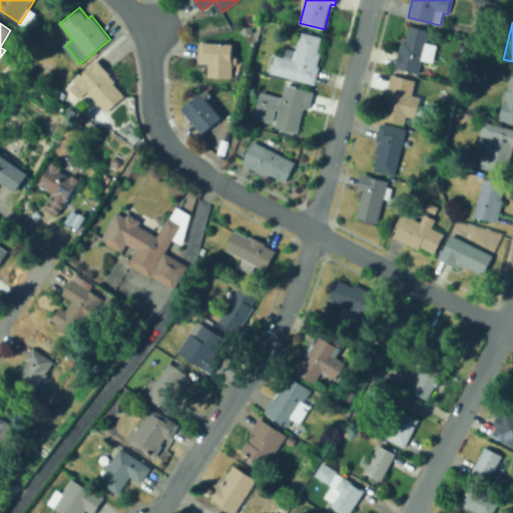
[(419,74),(395,68),(403,39),(407,40),(410,26),(430,31),(427,43),(432,44),(427,61),(423,60),(419,74)]
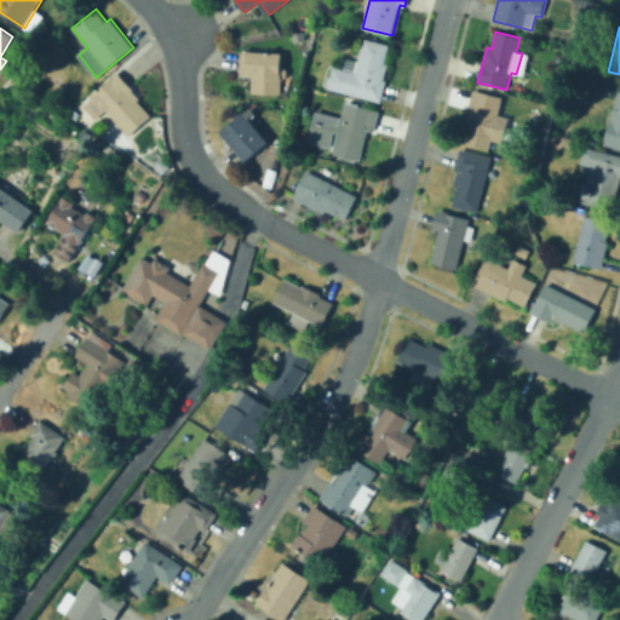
[(390,45),(385,63),(389,64),(384,80),(386,80),(380,103),(328,90),(329,85),(327,85),(329,76),(331,76),(334,67),(344,69),(346,58),(359,61),(365,39),(390,45)]
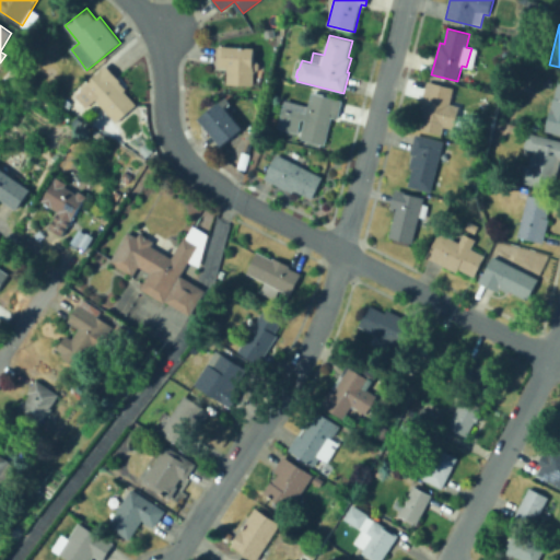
[(258,68),(254,71),(254,74),(254,84),(228,84),(228,70),(230,70),(230,68),(217,68),(217,47),(220,46),(255,46),(255,61),(258,63),(258,68)]
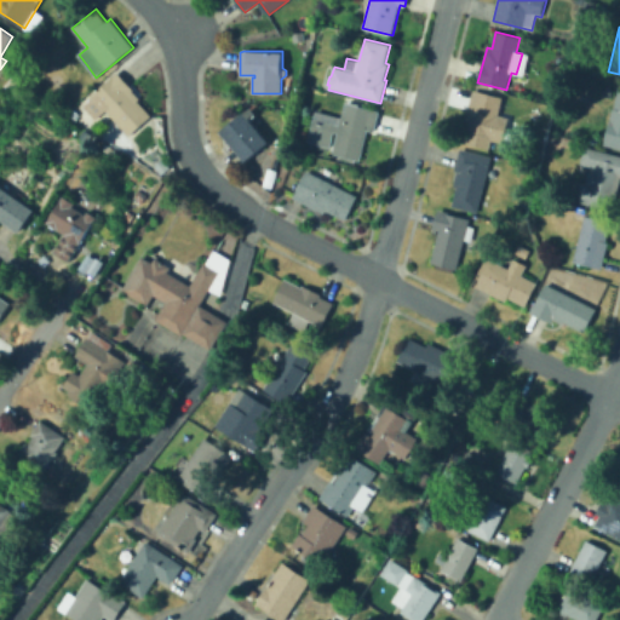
[(128,90),(151,115),(128,136),(108,113),(101,119),(87,103),(93,97),(92,96),(118,72),(132,87),(128,90)]
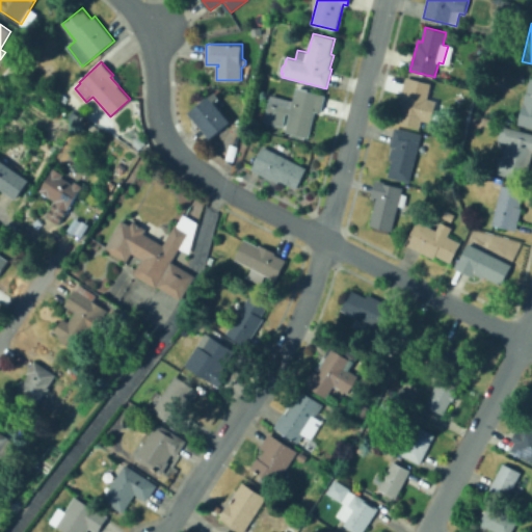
[(531,128),(517,125),(526,92),(527,92),(531,77),(531,128)]
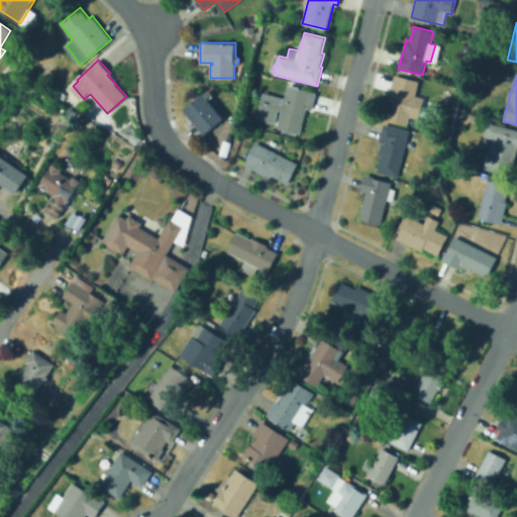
[(408,124),(387,119),(390,105),(388,104),(394,76),(419,81),(415,96),(424,98),(419,119),(409,117),(408,124)]
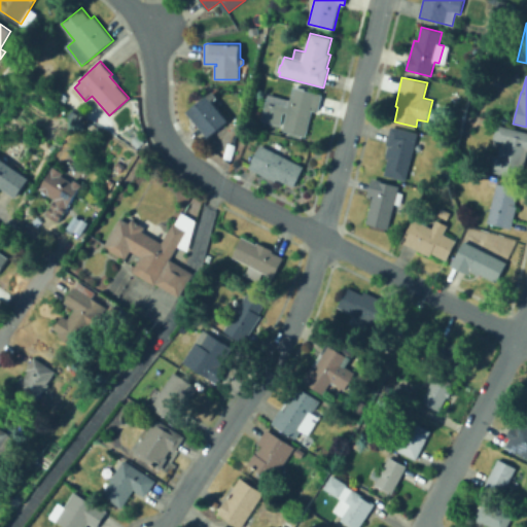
[(322,95),(318,112),(313,110),(306,137),(282,131),(287,112),(284,111),(281,126),(261,120),(269,95),(289,100),(293,86),(322,95)]
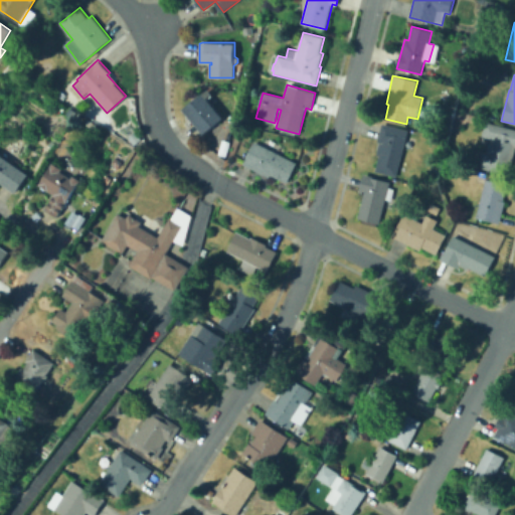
[(224,118),(204,134),(184,110),(203,94),(224,118)]
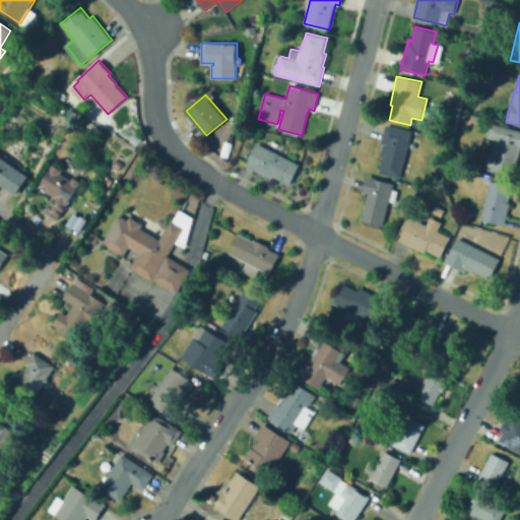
[(519,148),(515,172),(492,166),(496,153),(492,152),(494,143),(497,144),(498,141),(486,138),(491,123),(519,130),(519,148)]
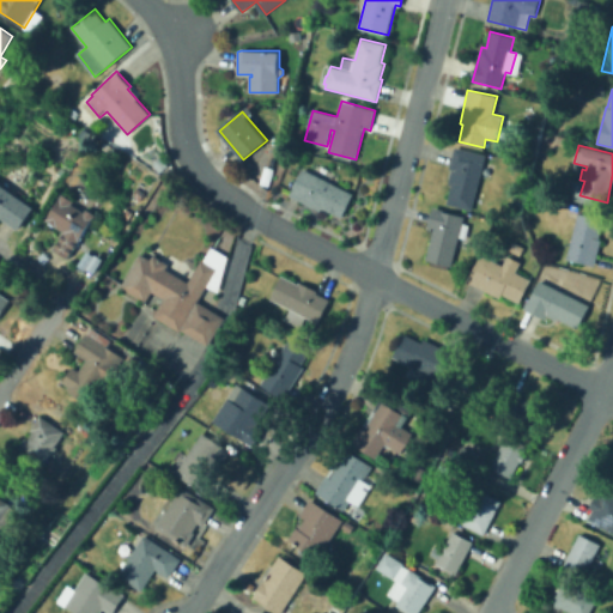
[(472,211),(447,204),(451,184),(448,184),(451,169),(450,169),(455,147),(485,155),(472,211)]
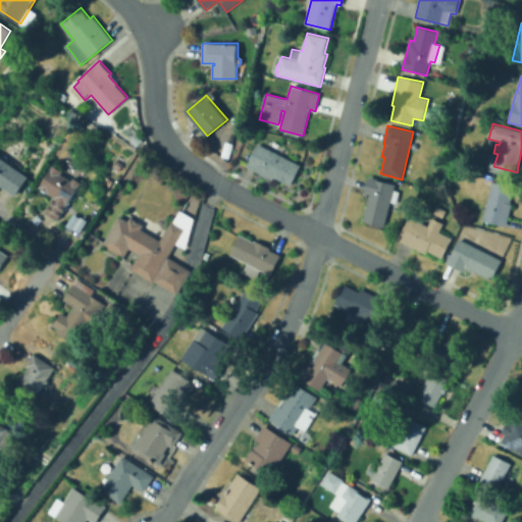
[(301,165),(291,186),(274,177),(272,179),(247,166),(259,144),(301,165)]
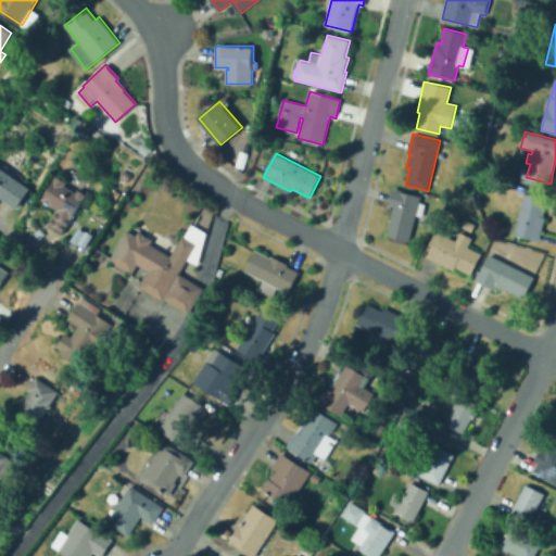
[(0,167),(4,162),(19,173),(15,177),(32,188),(17,209),(0,196),(0,167)]
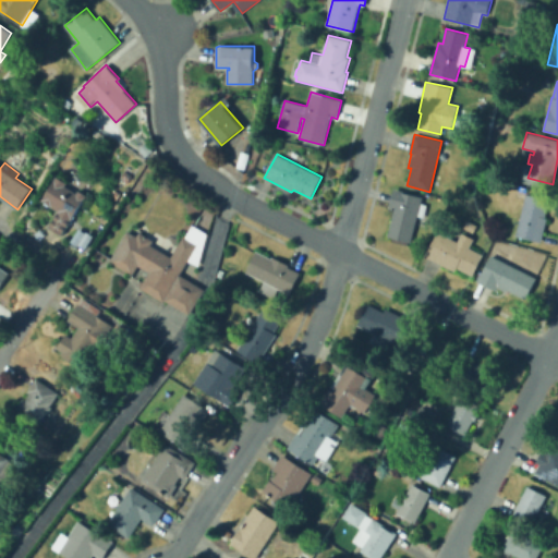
[(67,186),(79,194),(80,191),(88,196),(62,235),(49,227),(59,213),(44,202),(59,178),(69,183),(67,186)]
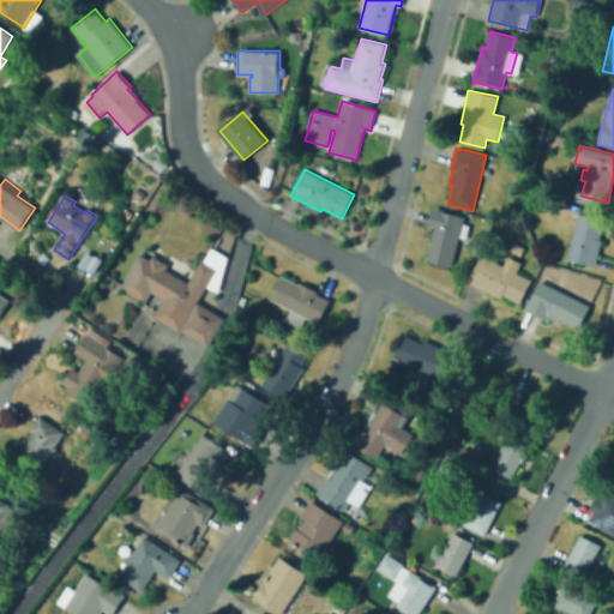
[(470,226),(467,240),(461,238),(452,268),(426,260),(434,232),(428,230),(433,208),(444,210),(465,216),(463,223),(470,226)]
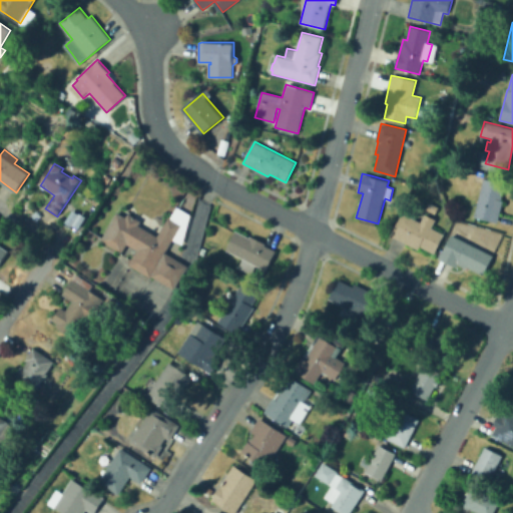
[(498,222),(475,216),(484,179),(505,184),(502,199),(503,200),(498,222)]
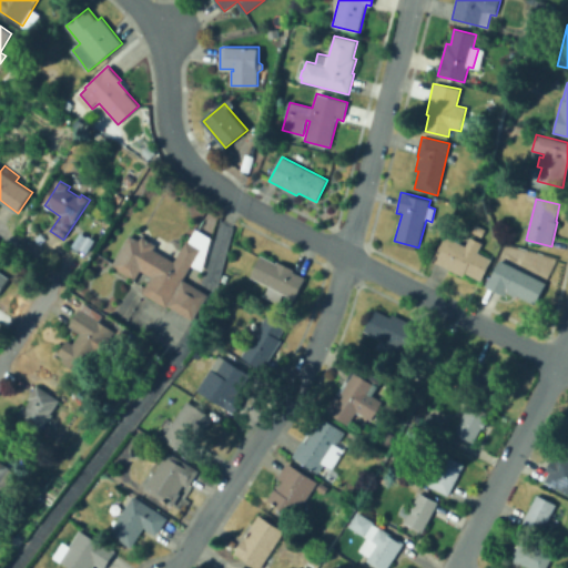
[(472,231),(475,224),(485,230),(482,236),(472,231)]
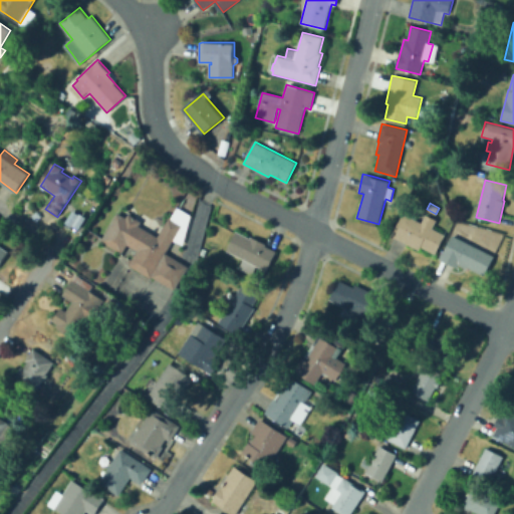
[(176,212),(189,221),(186,229),(188,229),(184,245),(174,241),(167,253),(189,266),(175,290),(152,276),(151,278),(130,265),(138,251),(127,244),(122,254),(101,241),(118,212),(126,217),(129,214),(141,222),(139,225),(159,237),(170,218),(171,219),(176,212)]
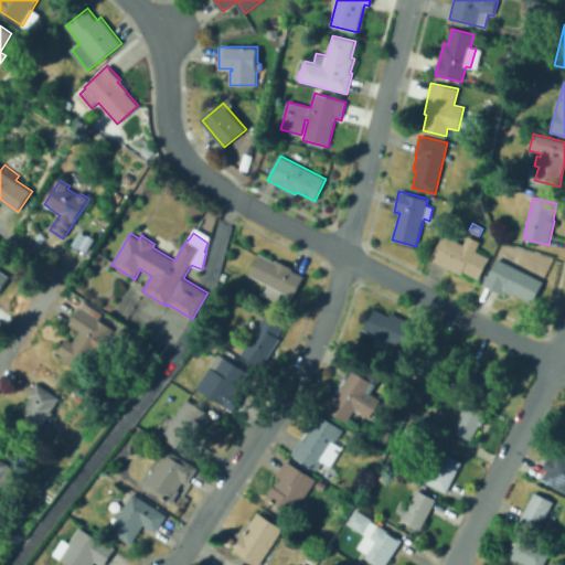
[(479,279),(464,272),(461,276),(432,260),(444,235),(464,245),(468,236),(480,242),(476,251),(490,257),(479,279)]
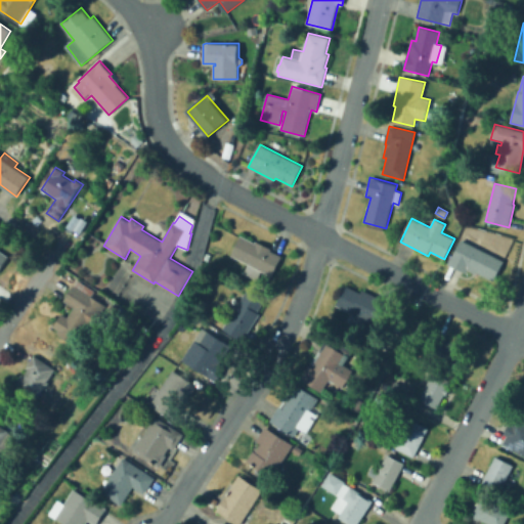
[(241,235),(256,243),(257,242),(271,249),(270,251),(282,257),(272,276),(262,271),(257,280),(244,273),(248,264),(230,256),(241,235)]
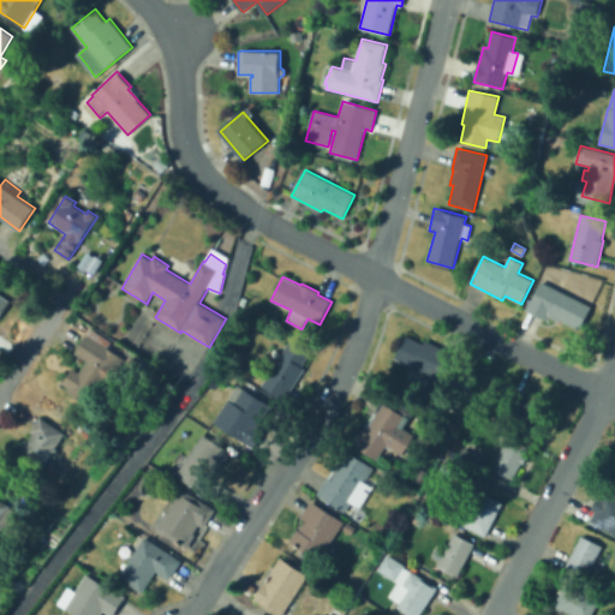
[(580,329),(560,320),(559,323),(548,317),(547,321),(526,309),(530,302),(531,303),(542,281),(592,308),(580,329)]
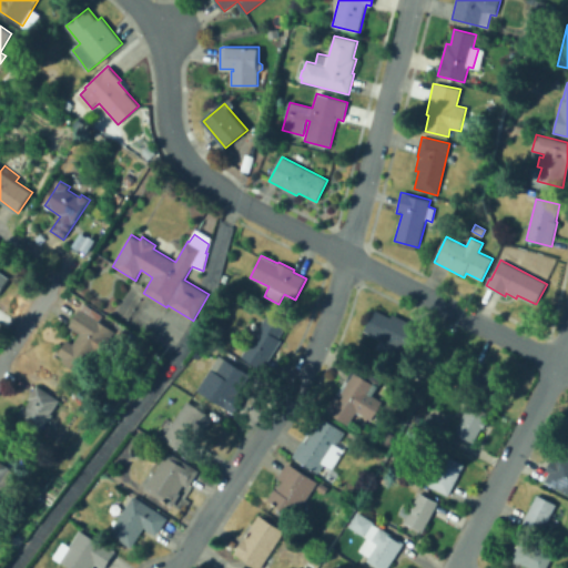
[(0,272),(9,277),(0,292),(0,272)]
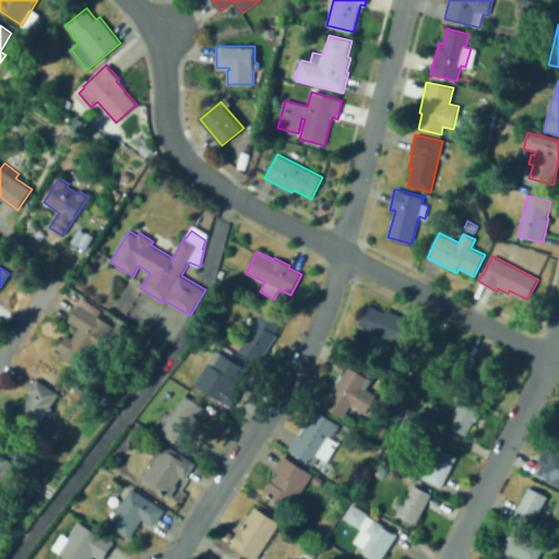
[(110,336),(97,355),(91,352),(80,368),(61,355),(62,352),(57,348),(67,334),(72,339),(80,328),(71,321),(84,300),(102,312),(99,316),(113,325),(107,334),(110,336)]
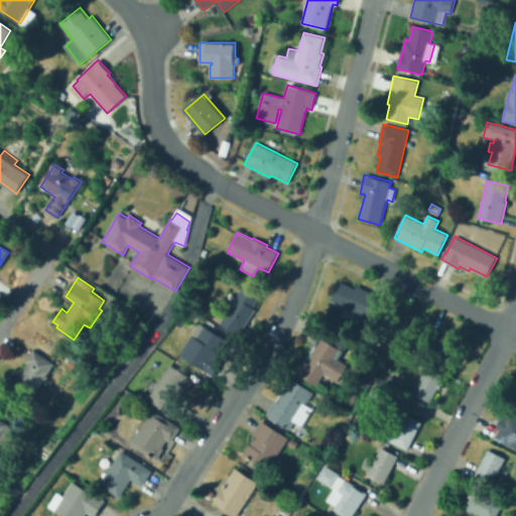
[(341,280),(356,288),(357,285),(389,301),(375,323),(350,310),(347,317),(342,315),(345,307),(331,300),(341,280)]
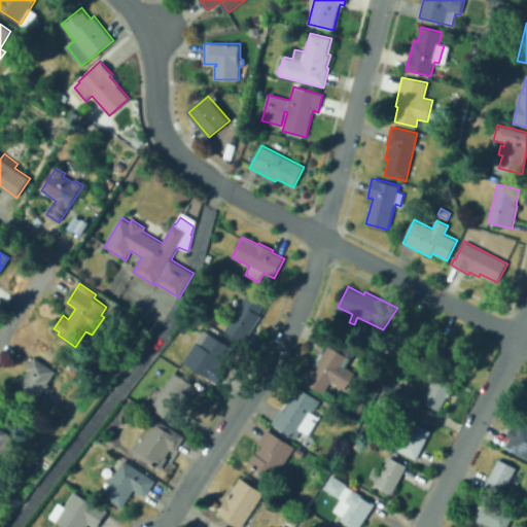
[(261,315),(243,343),(223,330),(250,290),(267,302),(258,313),(261,315)]
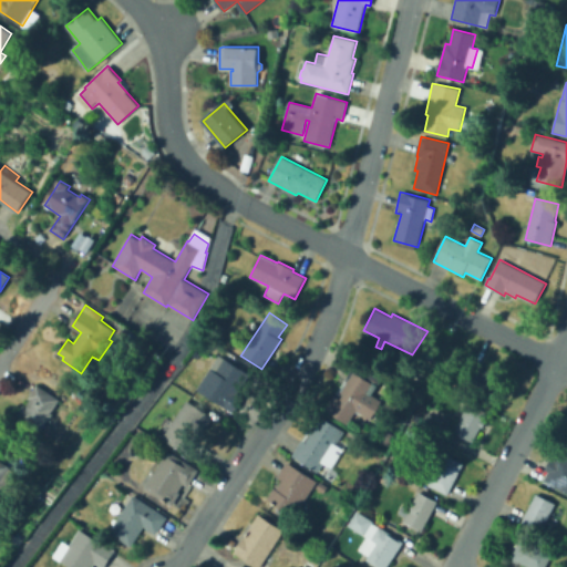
[(142,362),(134,357),(137,351),(145,357),(142,362)]
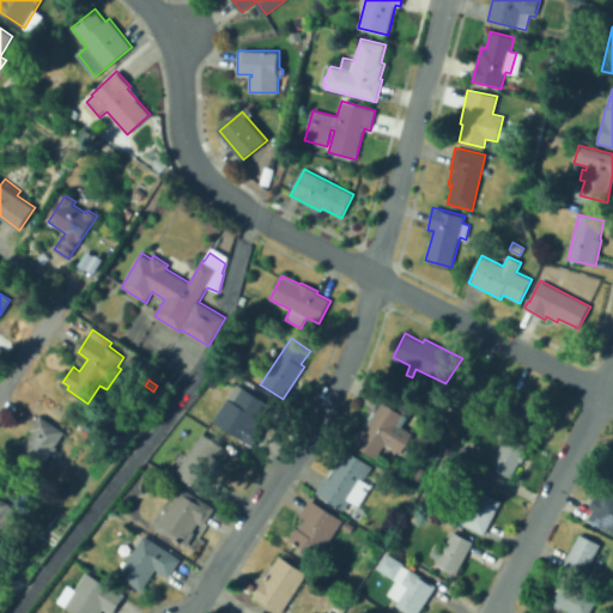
[(243,387),(271,404),(258,425),(265,430),(254,447),(213,420),(229,398),(234,401),(243,387)]
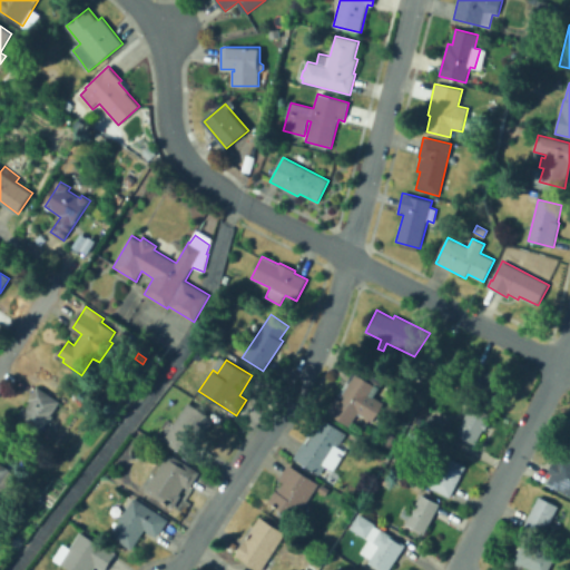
[(380,400),(369,418),(360,411),(353,424),(328,411),(360,361),(386,377),(374,396),(380,400)]
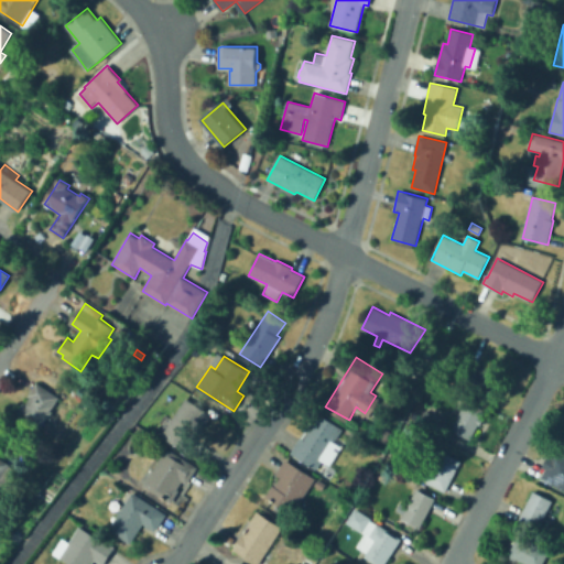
[(489,394),(459,379),(469,360),(498,375),(489,394)]
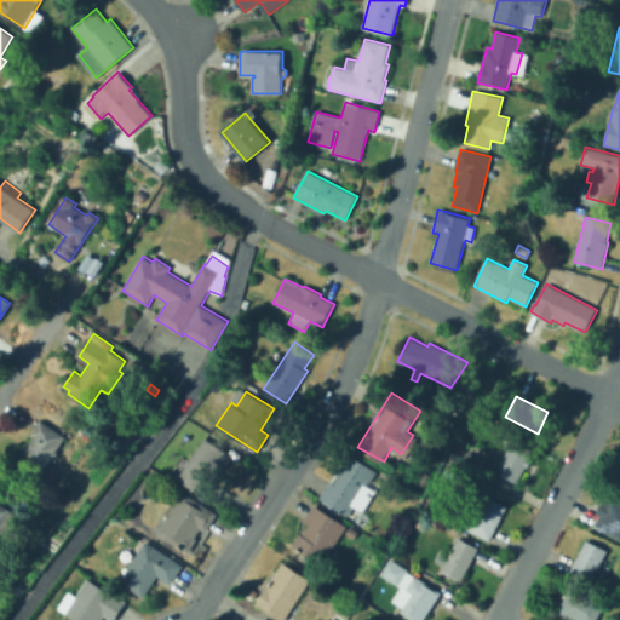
[(213,422),(208,430),(191,419),(196,411),(213,422)]
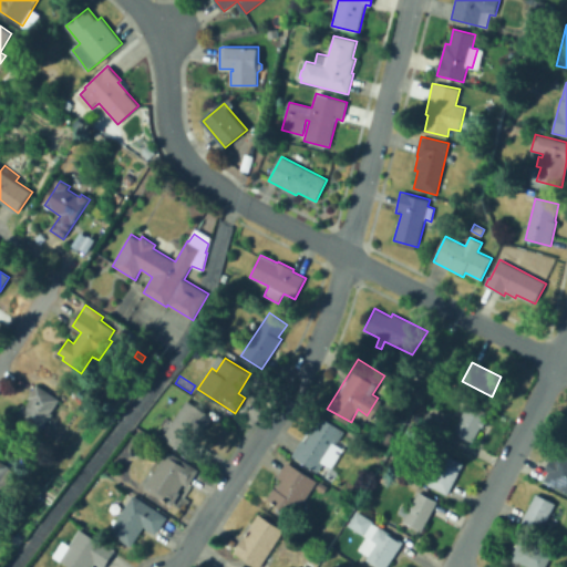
[(60,399),(51,412),(53,414),(49,421),(47,419),(39,431),(16,415),(23,405),(26,406),(30,399),(28,398),(37,384),(60,399)]
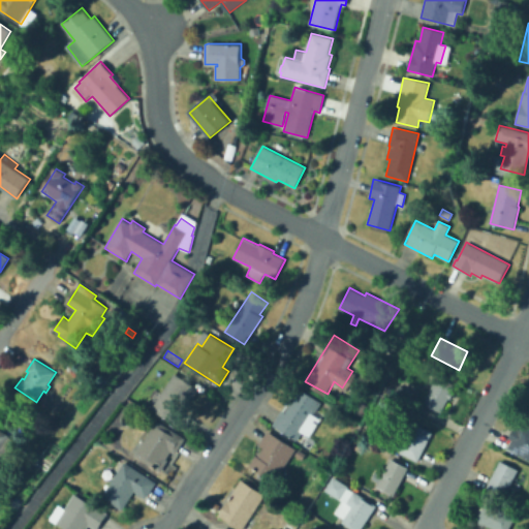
[(441,412),(424,403),(429,392),(422,389),(431,372),(456,384),(441,412)]
